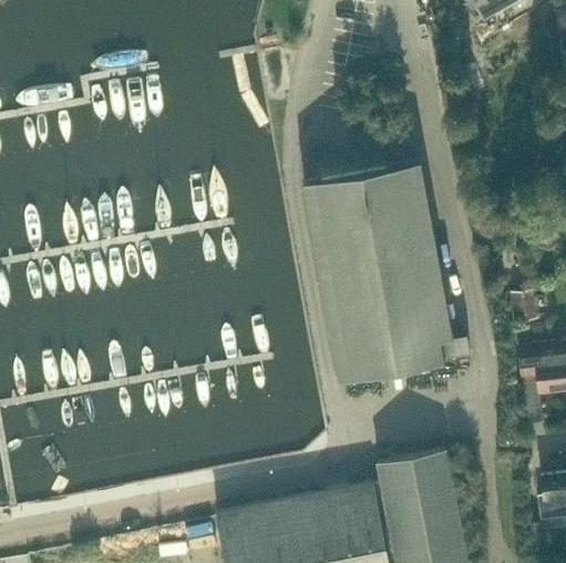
[(464,0),(469,7),(473,4),(482,21),(517,0),(464,0)]
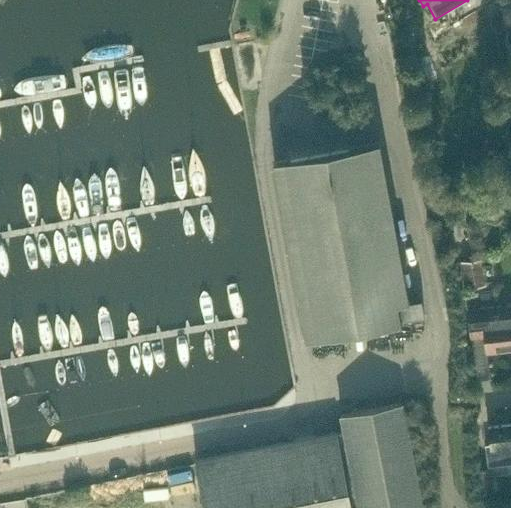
[(307,67),(333,73),(339,47),(313,41),(307,67)]
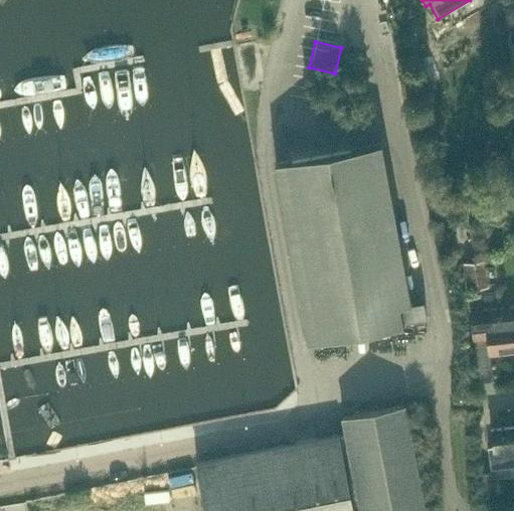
[(258,58),(242,60),(244,90),(261,89),(258,58)]
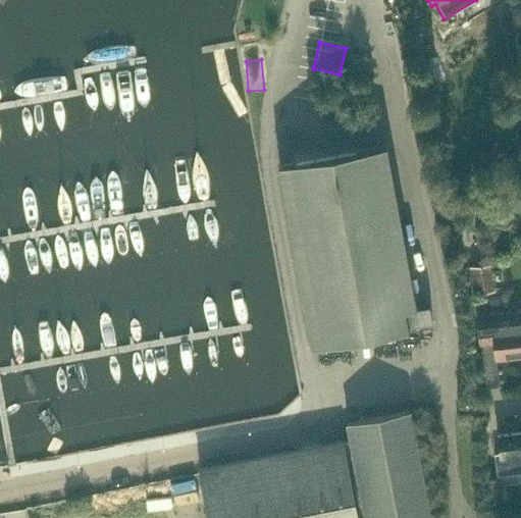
[(428,309),(416,311),(386,149),(278,168),(309,351),(409,332),(409,330),(432,325),(428,309)]
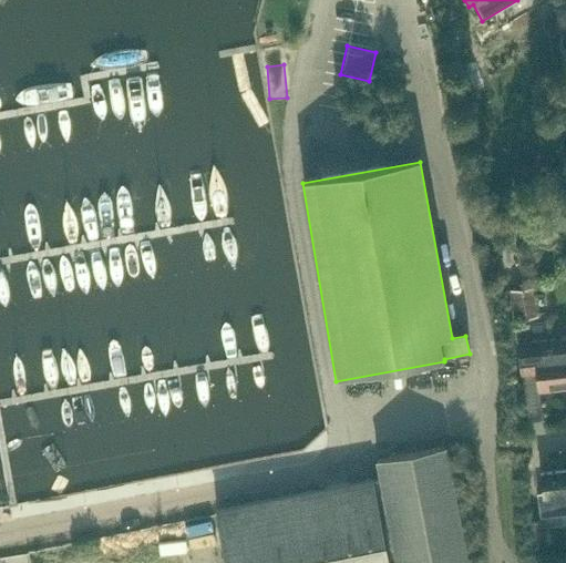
[(508,218),(500,219),(502,234),(511,233),(508,218)]
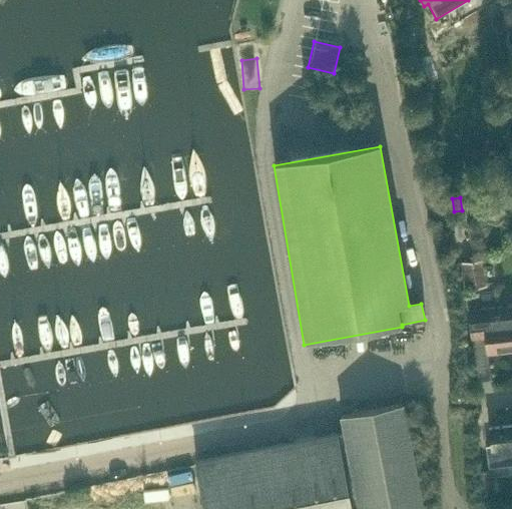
[(486,290),(483,264),(461,267),(464,293),(486,290)]
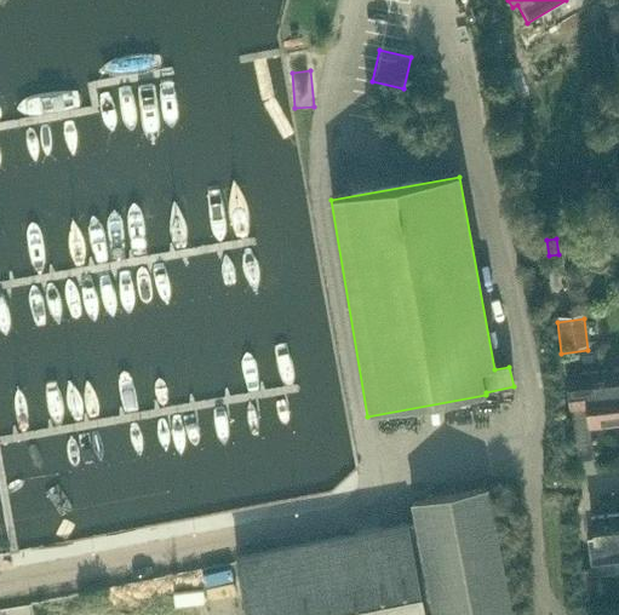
[(618,373),(567,380),(571,414),(586,412),(589,432),(618,427),(618,373)]
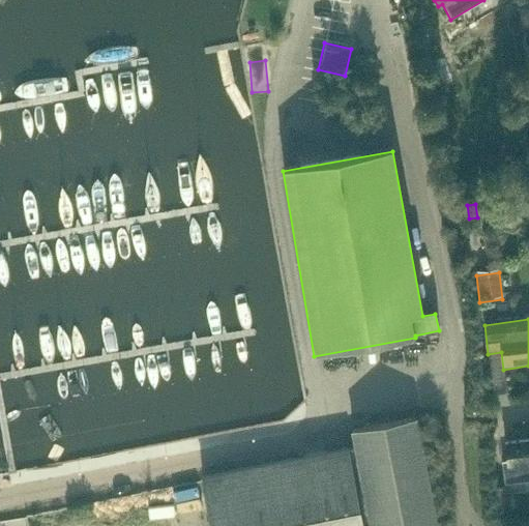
[(436,525),(415,421),(351,434),(354,450),(200,480),(206,525),(436,525)]
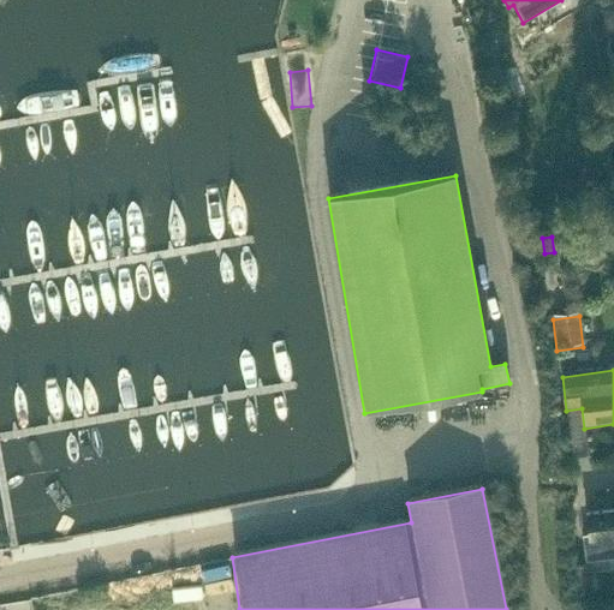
[(590,560),(613,556),(613,515),(585,519),(590,560)]
